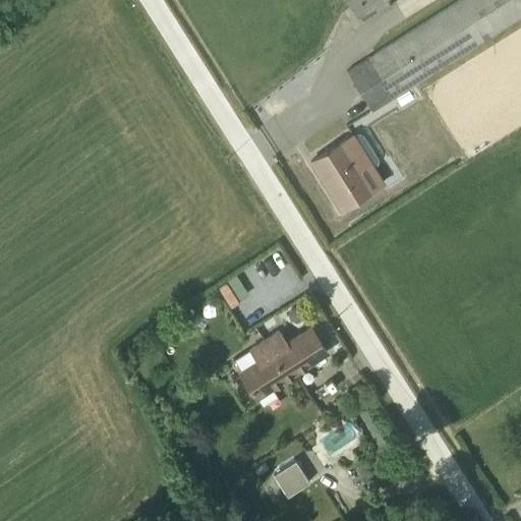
[(345,0),(355,16),(381,0),(345,0)]
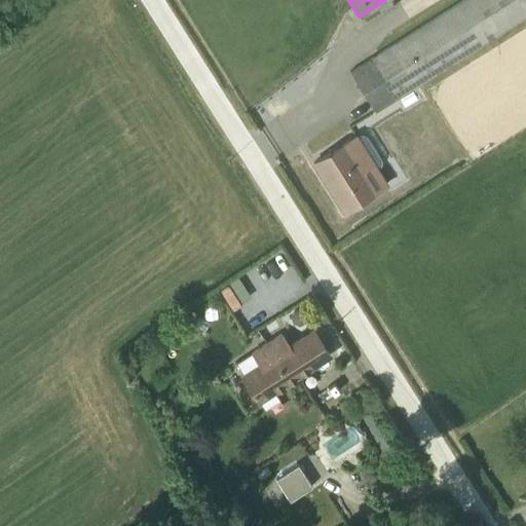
[(525,0),(462,0),(348,71),(373,111),(525,16),(525,0)]
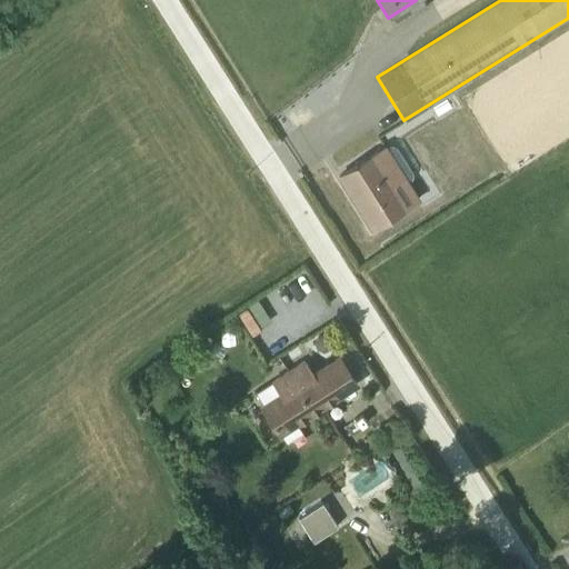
[(412,176),(390,142),(338,177),(372,230),(421,198),(409,178),(412,176)]
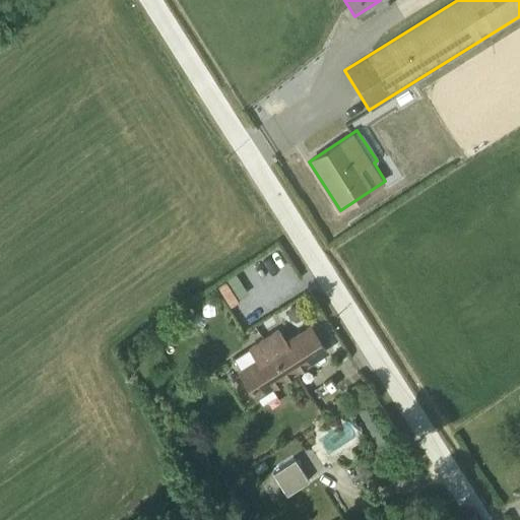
[(215,285),(228,304),(237,299),(223,279),(215,285)]
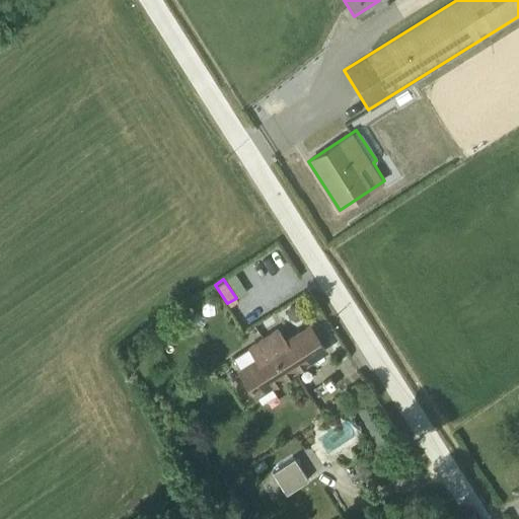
[(252,396),(323,350),(308,326),(285,341),(277,327),(242,350),(243,351),(231,359),(238,369),(235,370),(252,396)]
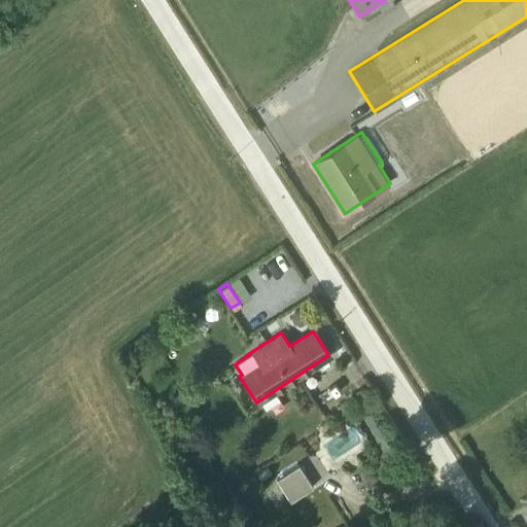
[(296,467),(275,481),(288,502),(310,489),(296,467)]
